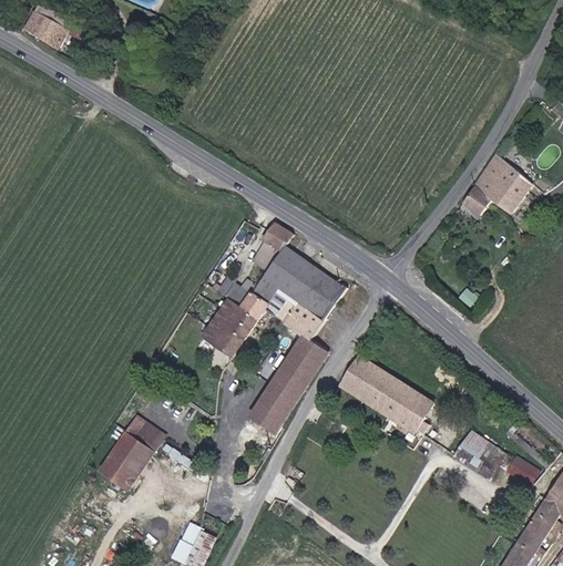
[(36,12),(36,13),(26,32),(61,50),(71,30),(36,12)]
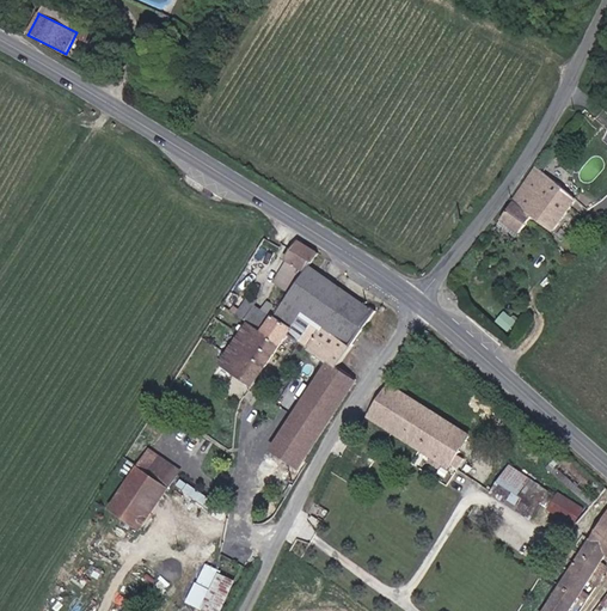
[(102,31),(87,24),(81,34),(97,42),(102,31)]
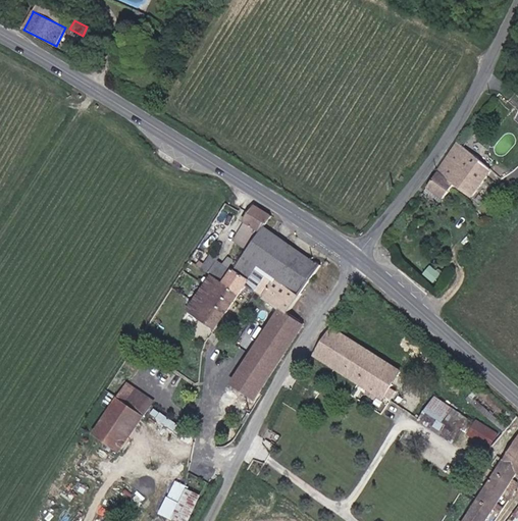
[(456,142),(423,188),(442,199),(454,185),(471,198),(496,168),(456,142)]
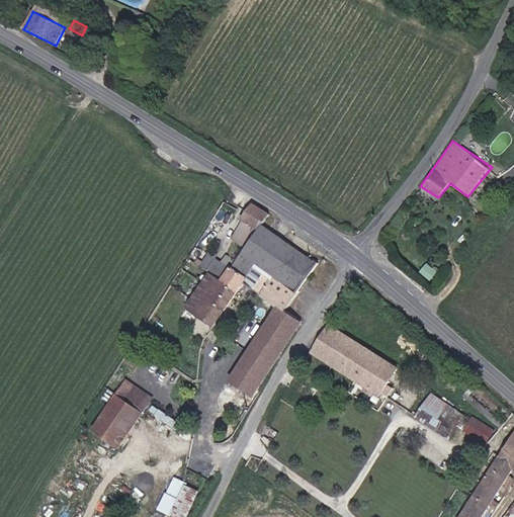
[(266,213),(250,203),(228,238),(241,247),(232,261),(222,255),(217,262),(210,258),(213,253),(207,249),(199,260),(194,256),(189,264),(205,274),(182,310),(212,328),(242,283),(254,291),(264,275),(268,278),(257,296),(273,307),(225,381),(250,398),(332,271),(259,225),(266,213)]
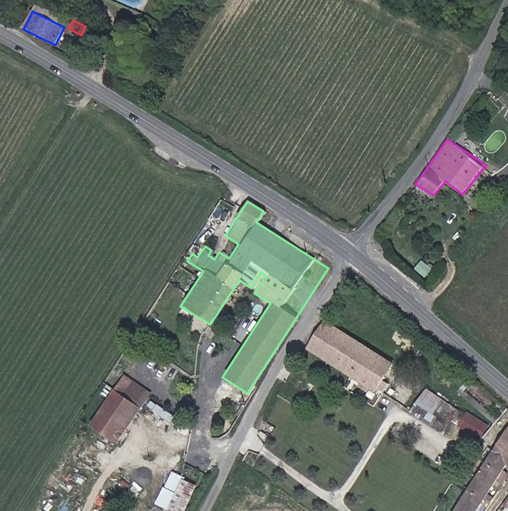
[(387,367),(318,323),(303,347),(371,391),(387,367)]
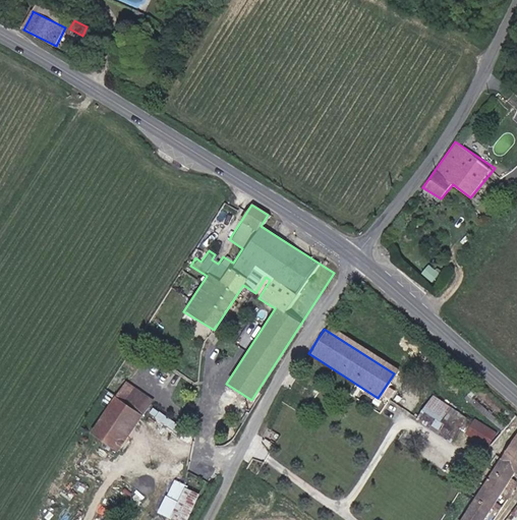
[(123,384),(92,431),(116,449),(149,401),(123,384)]
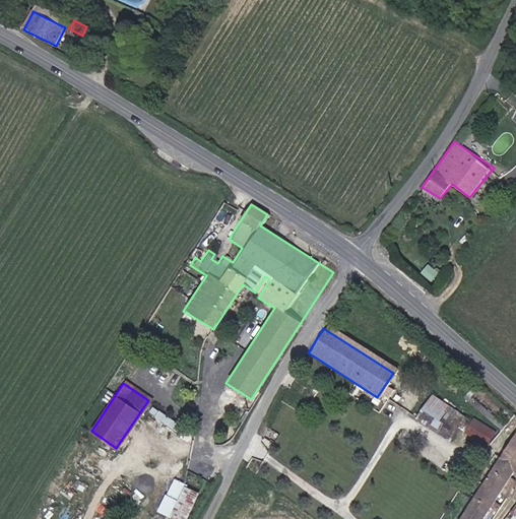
[(499,429),(510,414),(475,387),(463,401),(499,429)]
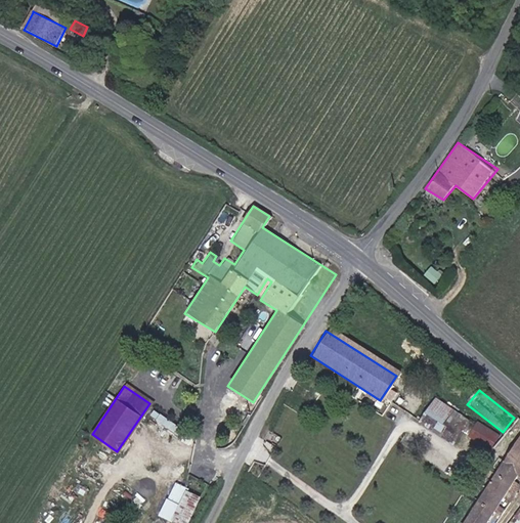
[(434,396),(419,421),(440,434),(455,409),(434,396)]
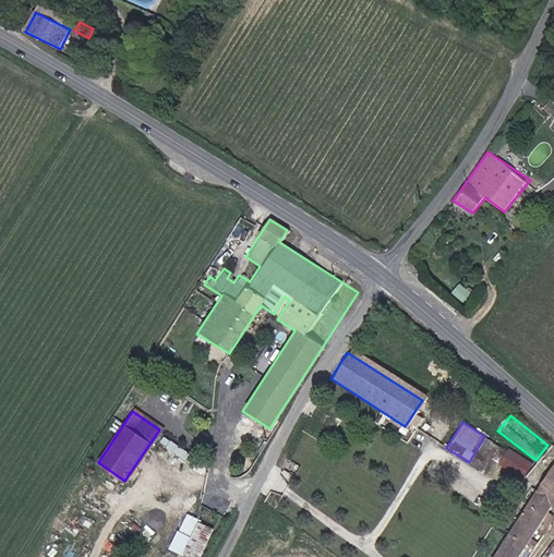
[(518,479),(529,463),(505,447),(494,462),(518,479)]
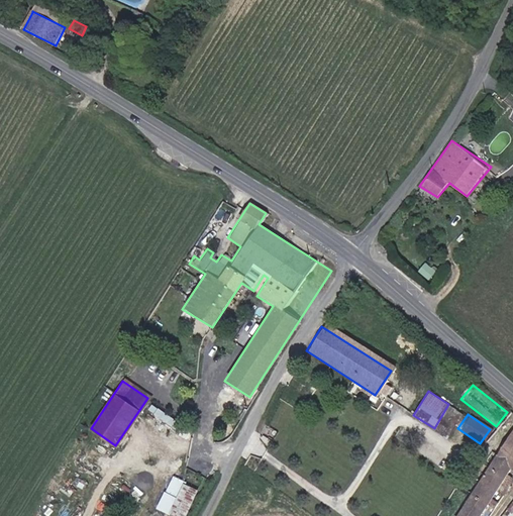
[(512,469),(512,431),(456,515),(480,515),(511,468),(512,469)]
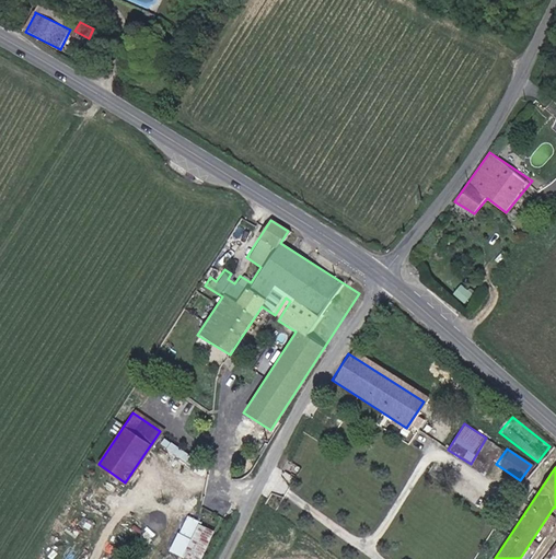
[(199,558),(215,527),(184,514),(168,551),(184,558),(199,558)]
